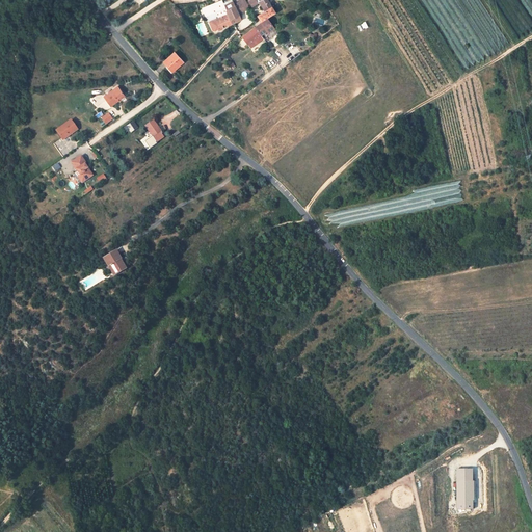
[(219,28),(222,27),(222,25),(227,23),(228,25),(232,23),(227,10),(224,5),(222,0),(203,8),(206,17),(209,22),(213,31),(217,29),(218,31),(220,30),(219,28)]
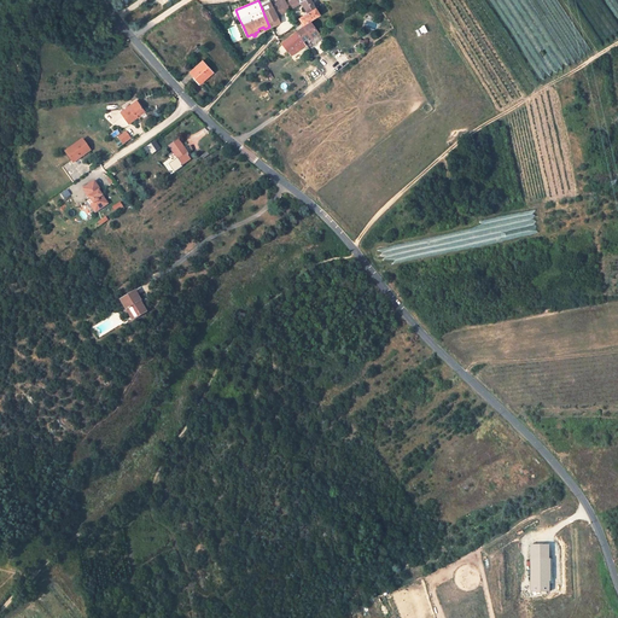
[(269,27),(269,28),(280,23),(277,16),(290,10),(285,0),(277,0),(278,3),(275,4),(277,6),(273,7),(263,12),(269,27)]
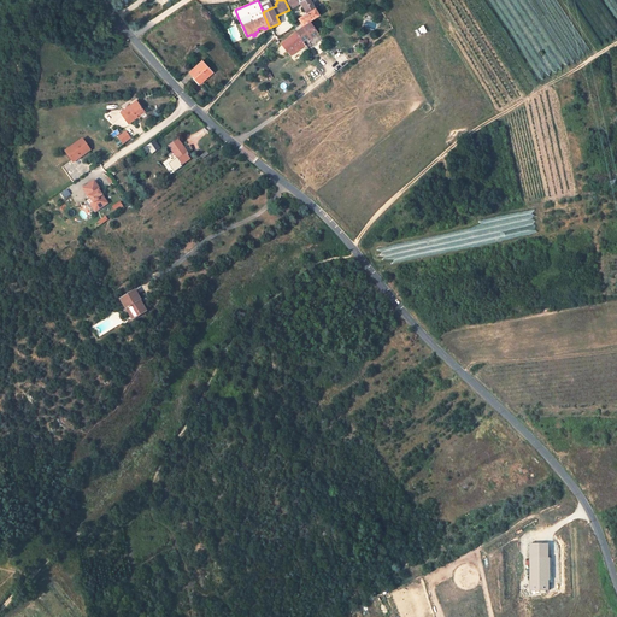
[(319,15),(310,0),(287,0),(288,1),(292,7),(300,3),(306,13),(299,18),(304,27),(281,42),(287,52),(288,52),(291,54),(305,45),(303,40),(310,35),(311,37),(318,34),(309,21),(319,15)]
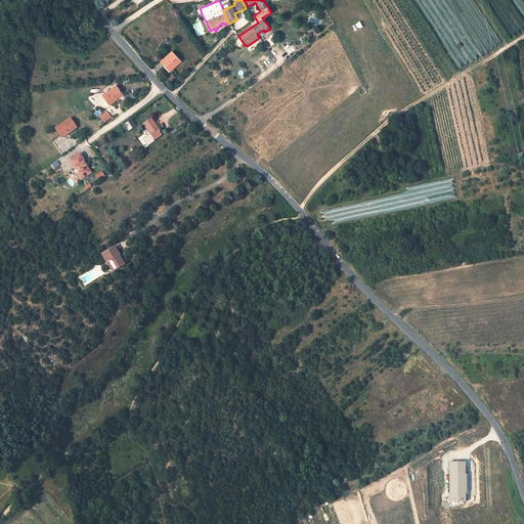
[(318,26),(320,20),(309,16),(308,22),(318,26)]
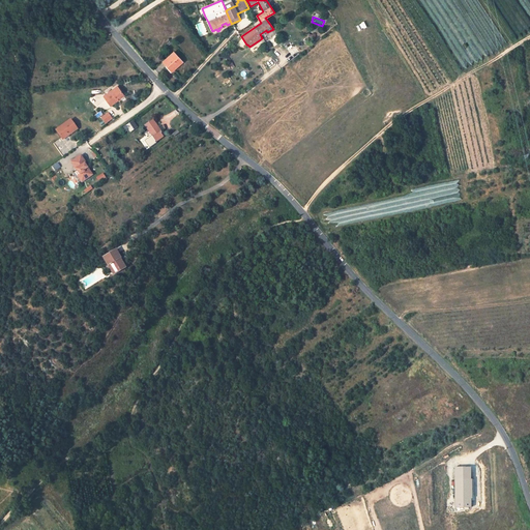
[(173,54),(165,61),(174,69),(181,62),(173,54)]
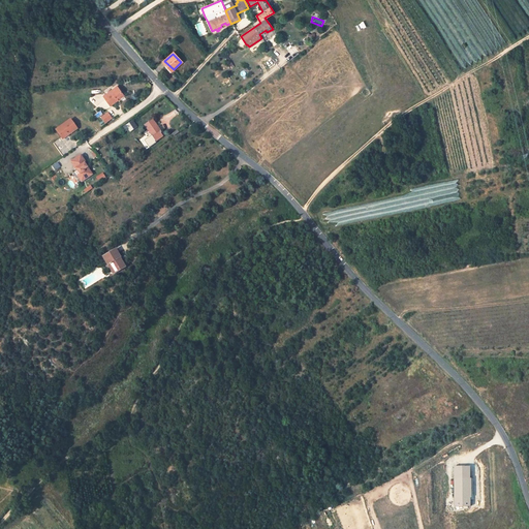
[(117,98),(122,94),(117,86),(103,96),(111,105),(118,99),(117,98)]
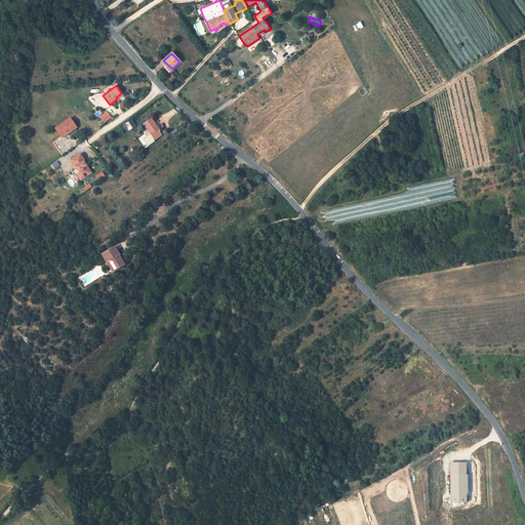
[(111,118),(107,113),(101,117),(105,122),(111,118)]
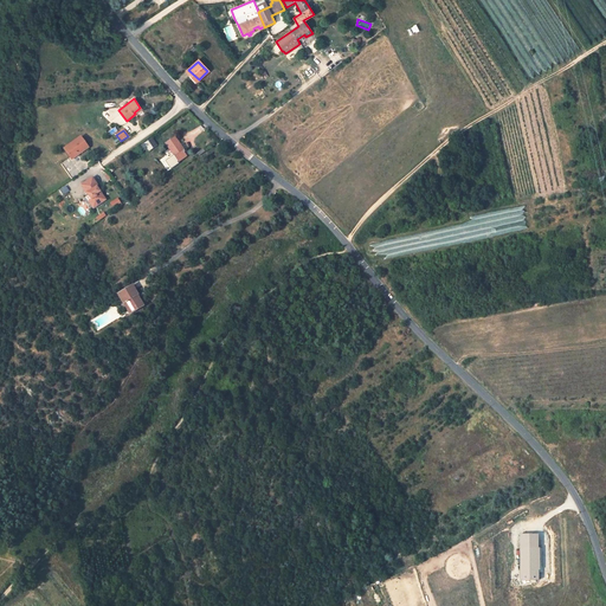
[(70,158),(77,153),(78,155),(89,148),(81,136),(64,148),(70,158)]
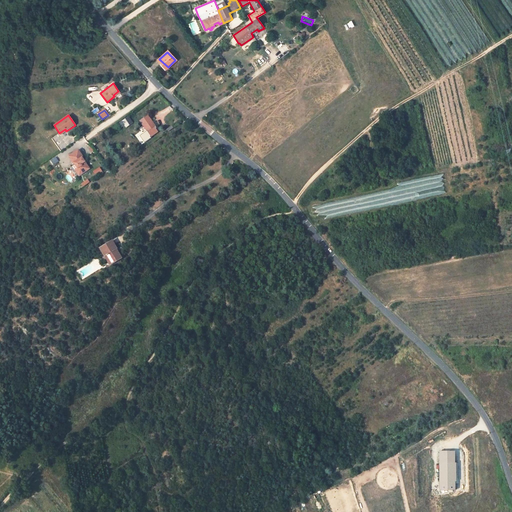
[(151,136),(157,132),(150,122),(151,122),(147,116),(140,121),(151,136)]
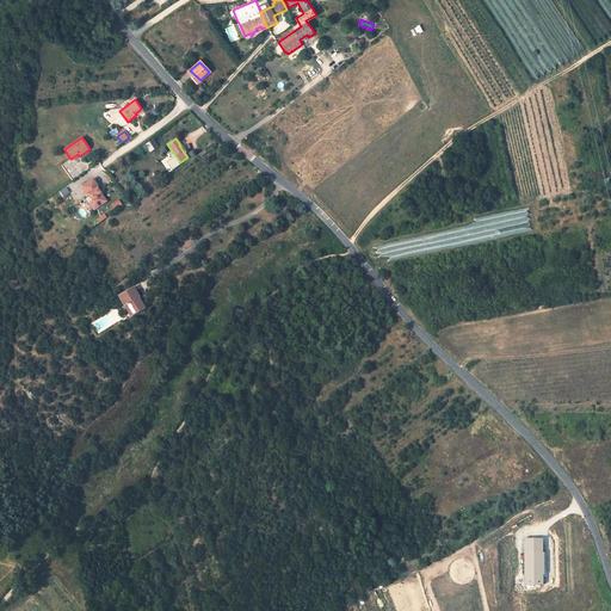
[(158,147),(153,140),(142,147),(144,152),(149,149),(150,152),(158,147)]
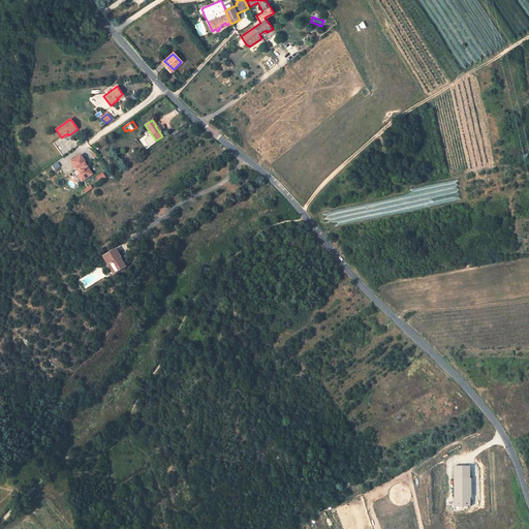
[(87,178),(92,175),(84,163),(85,162),(81,155),(70,161),(75,168),(78,170),(82,177),(85,175),(87,178)]
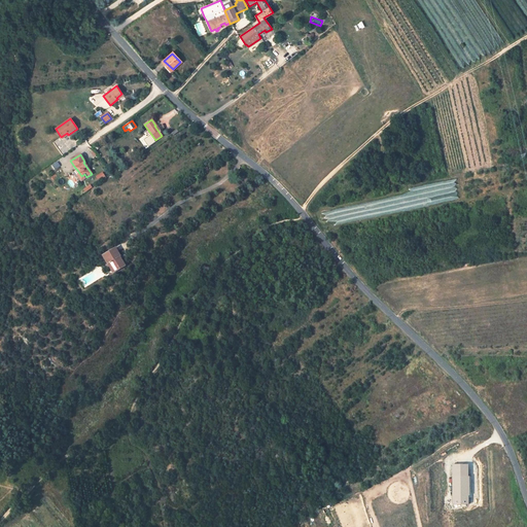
[(81,176),(77,170),(75,172),(81,181),(86,177),(84,174),(81,176)]
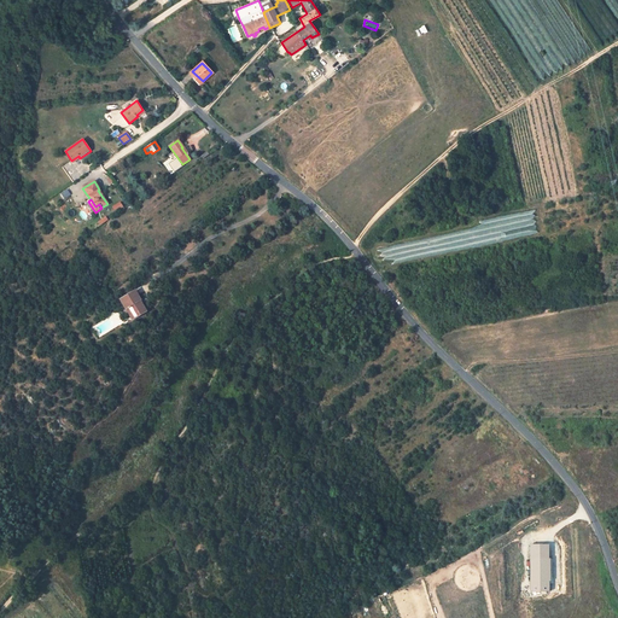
[(141,299),(136,290),(121,297),(126,308),(128,307),(132,316),(145,310),(140,299),(141,299)]
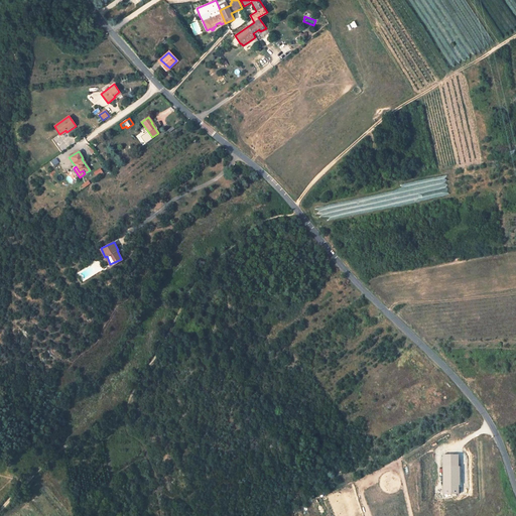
[(459,493),(459,485),(460,485),(460,467),(459,467),(459,455),(443,456),(444,493),(459,493)]
